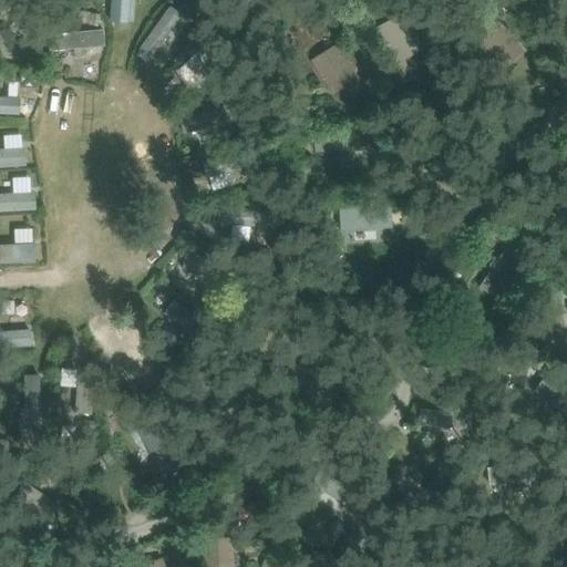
[(130,0),(109,0),(110,22),(131,21),(130,0)]
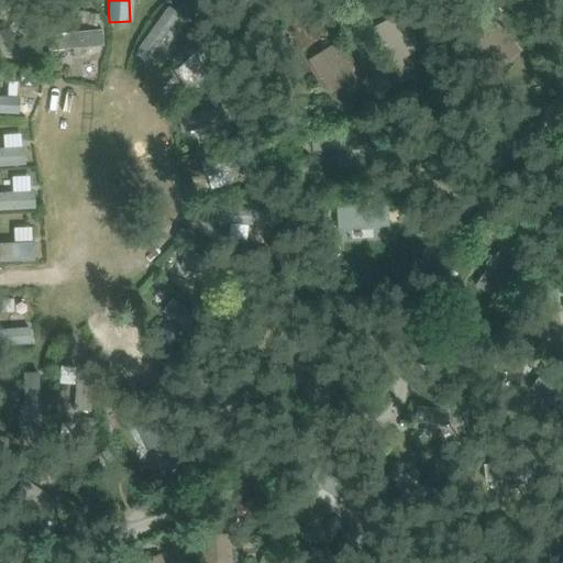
[(399,12),(373,28),(393,63),(420,48),(399,12)]
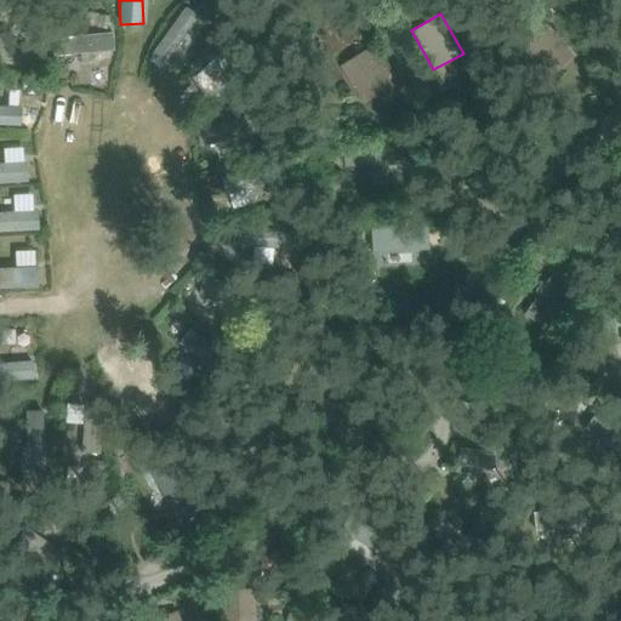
[(113,33),(80,34),(81,51),(113,50),(113,33)]
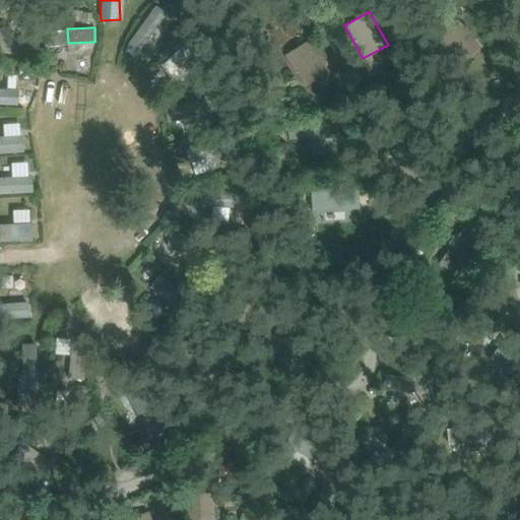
[(309,40),(283,56),(304,88),(329,72),(309,40)]
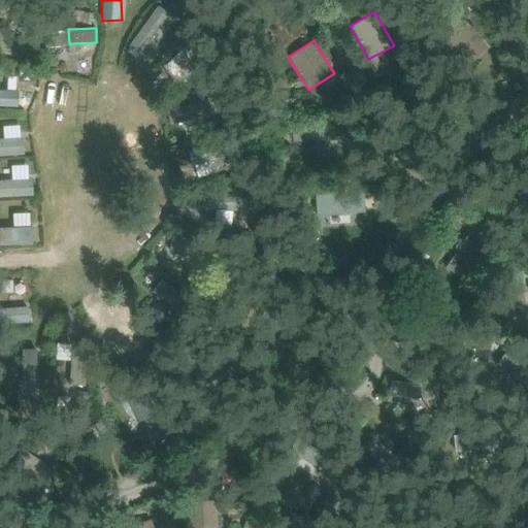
[(0,91),(0,103),(13,104),(13,92),(0,91)]
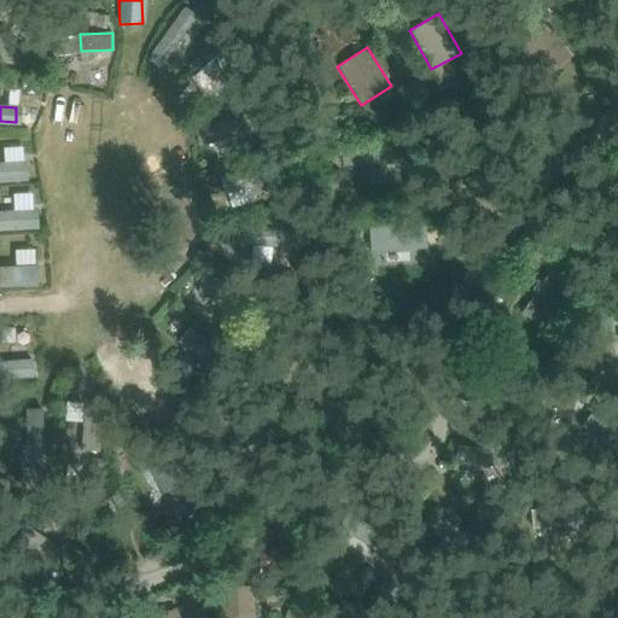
[(21,145),(4,147),(6,159),(0,161),(0,180),(25,176),(21,145)]
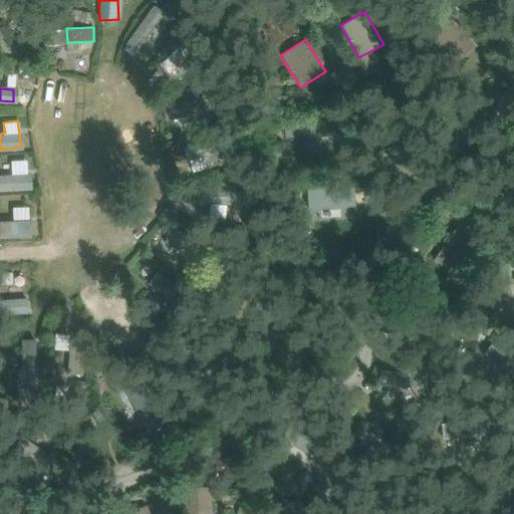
[(25,151),(0,151),(0,173),(25,173),(25,151)]
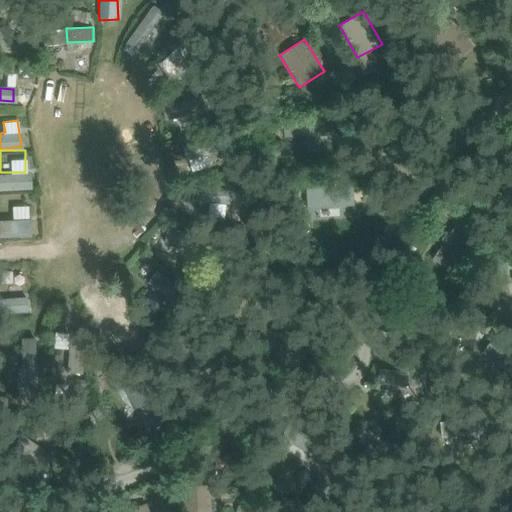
[(0,190),(34,189),(34,173),(0,174),(0,190)]
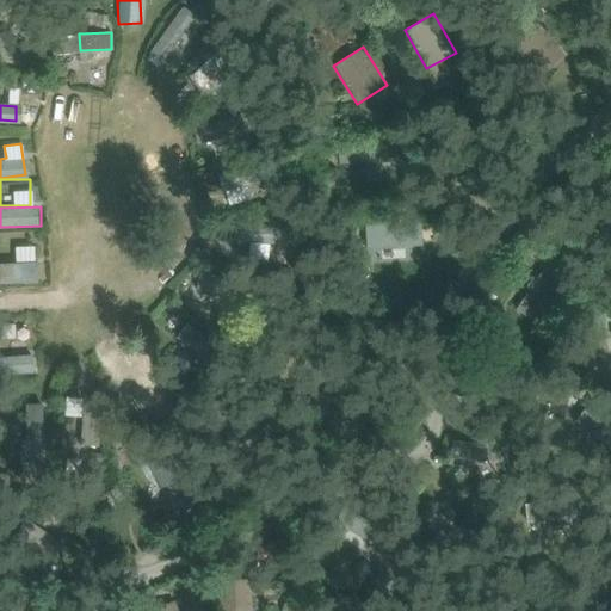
[(235,240),(266,242),(269,222),(238,220),(235,240)]
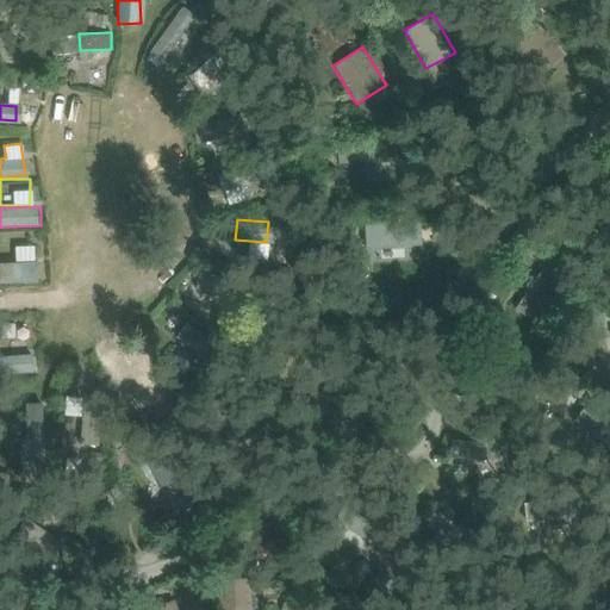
[(16,246),(16,262),(0,262),(0,281),(35,281),(33,246),(16,246)]
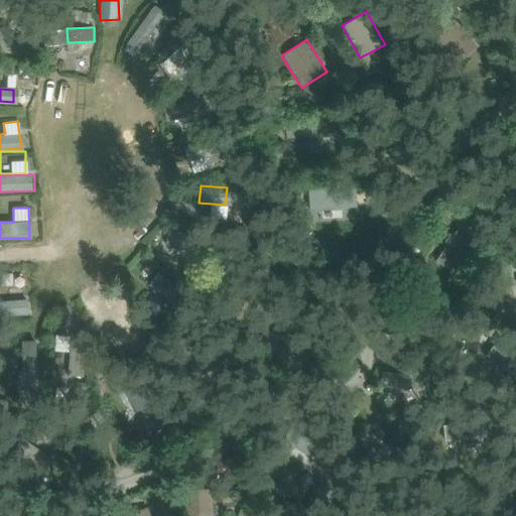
[(0,211),(0,220),(12,220),(11,211),(0,211)]
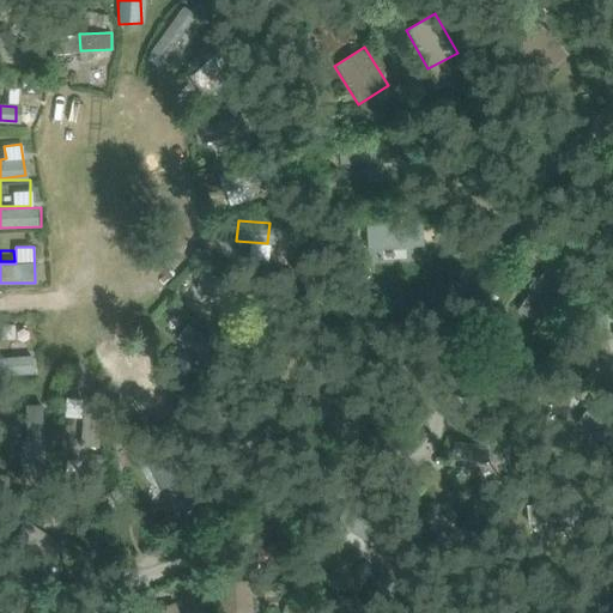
[(527,334),(507,341),(510,352),(530,346),(527,334)]
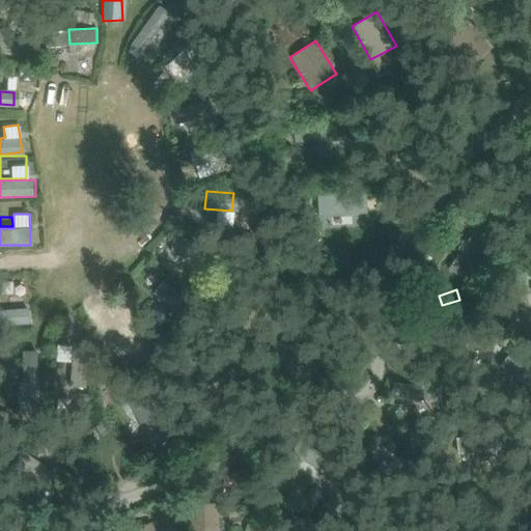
[(0,310),(0,323),(31,322),(30,310),(0,310)]
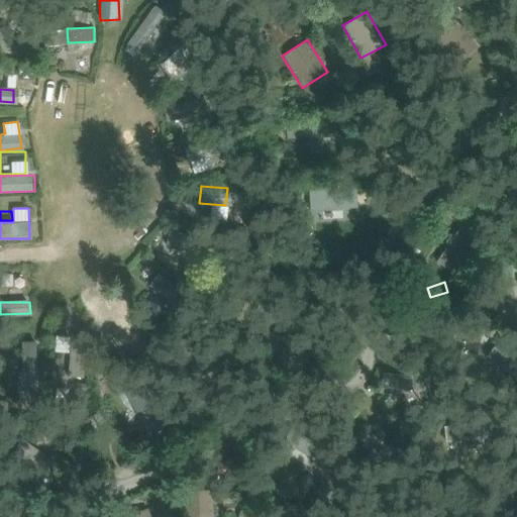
[(416,401),(418,374),(387,373),(386,400),(416,401)]
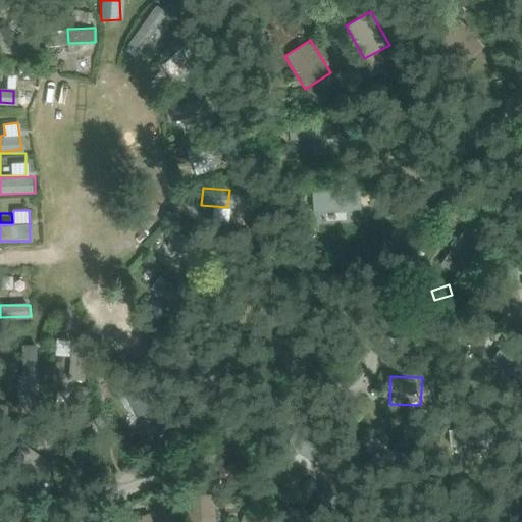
[(103,389),(94,395),(97,402),(107,397),(103,389)]
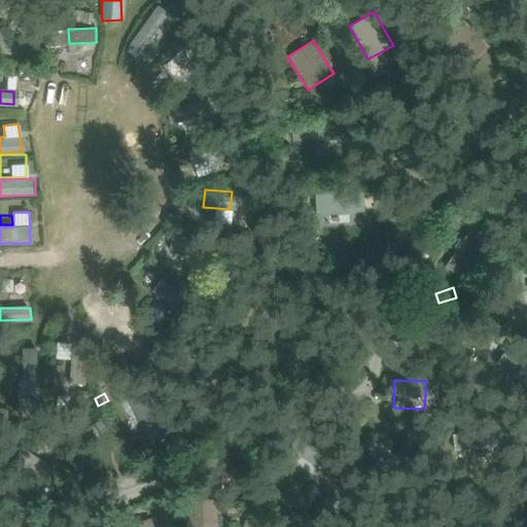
[(377,442),(366,454),(380,464),(390,452),(377,442)]
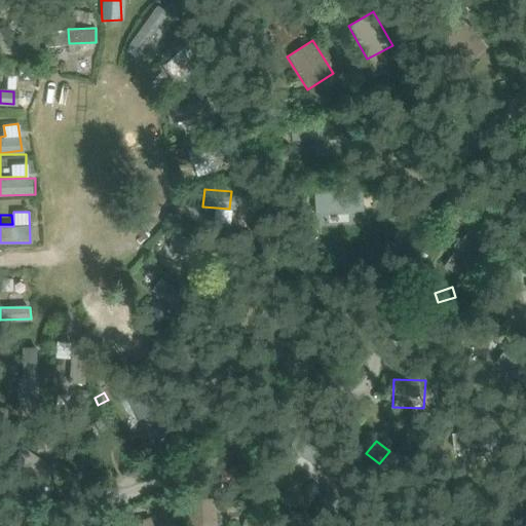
[(185,500),(186,525),(216,525),(215,498),(194,499),(185,500)]
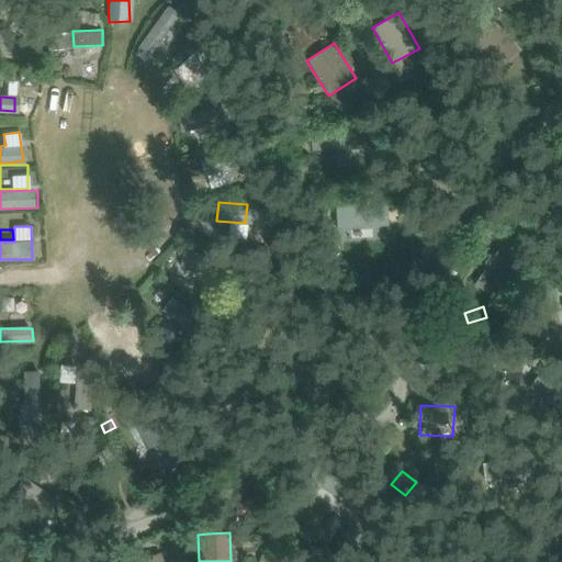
[(253,538),(242,538),(243,558),(253,558),(253,538)]
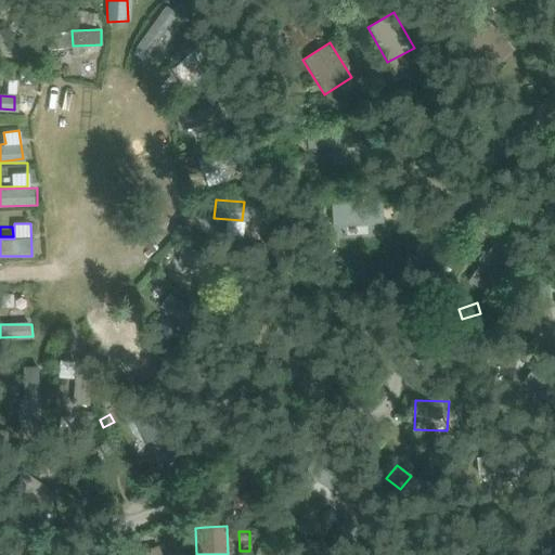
[(31,554),(20,540),(8,550),(12,554),(31,554)]
